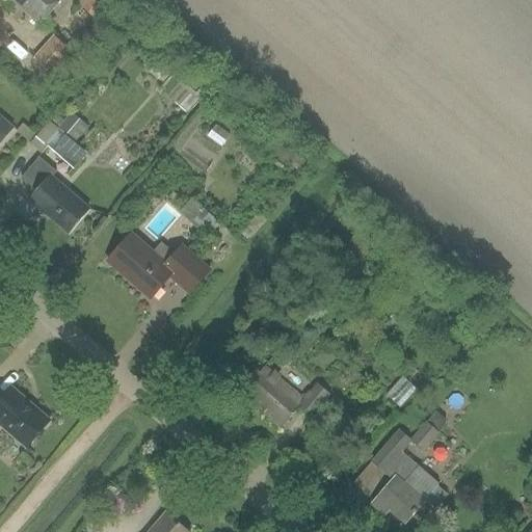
[(4,0),(36,27),(59,0),(4,0)]
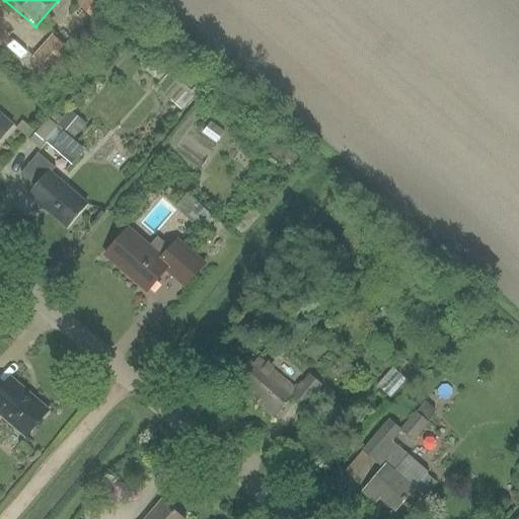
[(95,20),(110,3),(106,0),(81,0),(77,5),(95,20)]
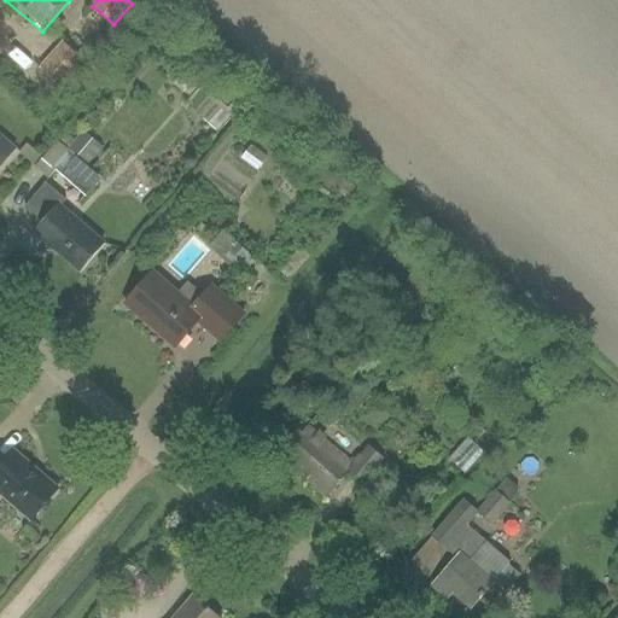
[(48,99),(60,87),(94,46),(89,41),(77,54),(63,42),(40,68),(34,63),(22,76),(48,99)]
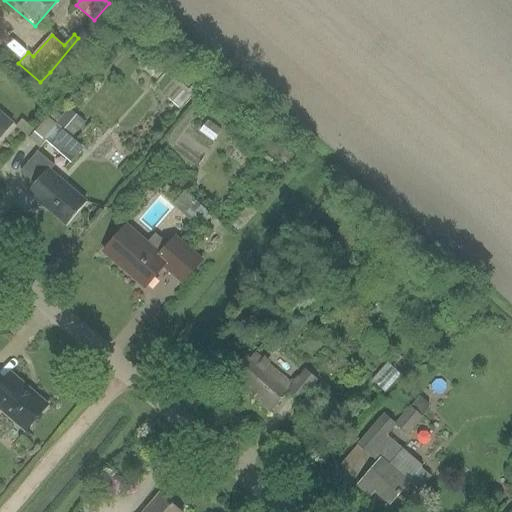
[(86,122),(69,109),(62,117),(54,110),(48,118),(73,138),(86,122)]
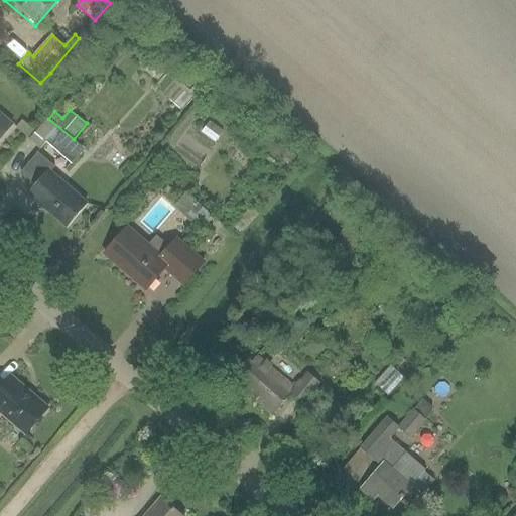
[(0,135),(10,124),(0,115),(0,135)]
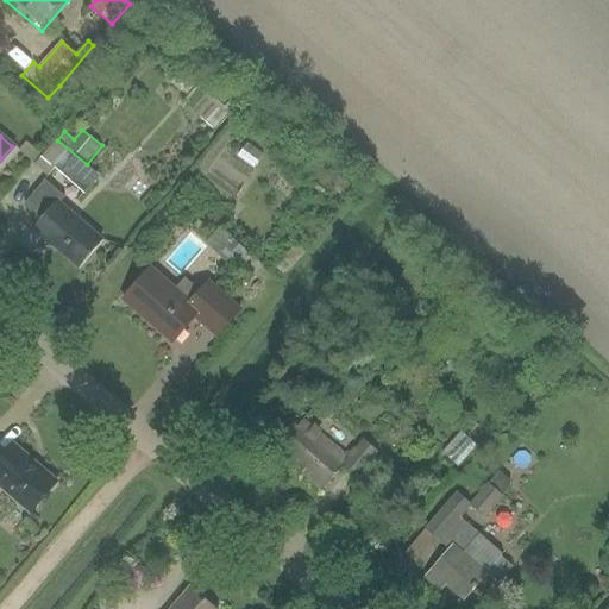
[(76,267),(100,238),(58,202),(63,196),(44,180),(24,202),(42,218),(33,228),(76,267)]
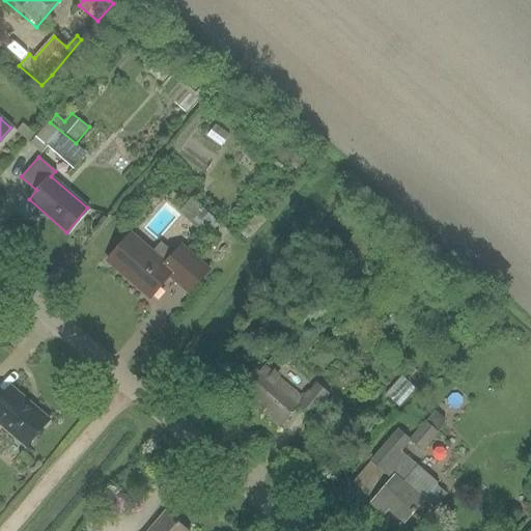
[(201,225),(212,233),(220,224),(193,199),(180,213),(198,228),(201,225)]
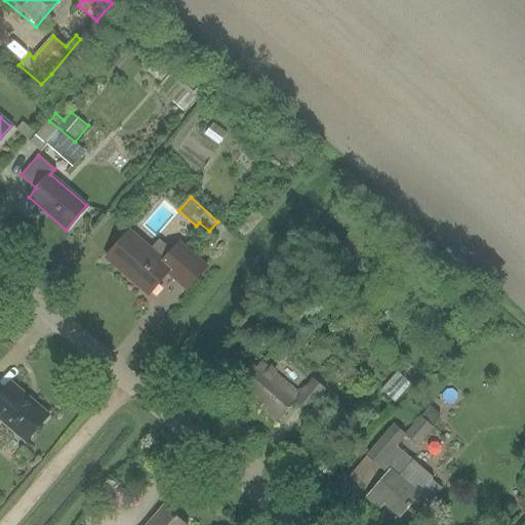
[(206,264),(183,244),(180,242),(163,263),(129,233),(106,260),(148,296),(168,273),(189,291),(210,267),(206,264)]
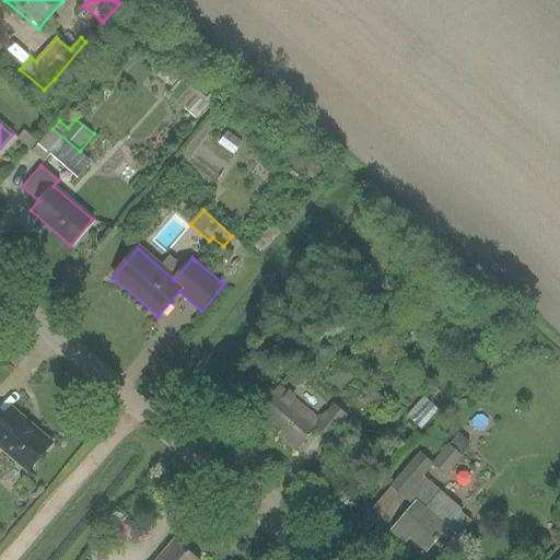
[(267,387),(255,403),(260,407),(256,412),(270,423),(266,429),(294,452),(315,427),(329,439),(348,415),(335,404),(321,421),(278,386),(272,393),(267,387)]
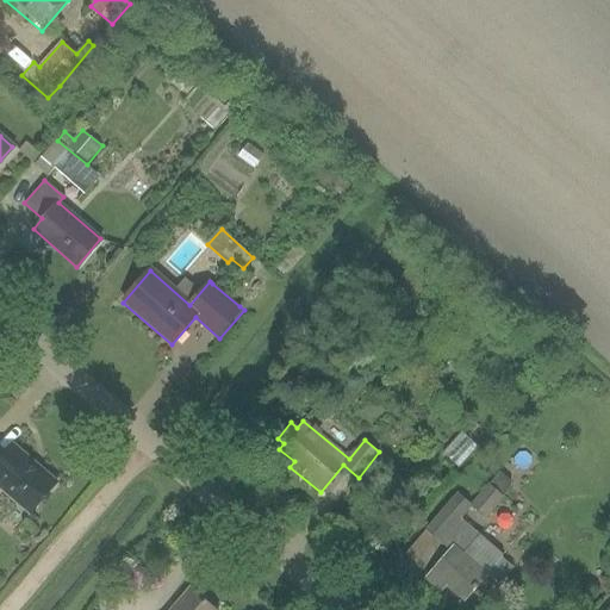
[(464,431),(444,452),(461,466),(480,446),(464,431)]
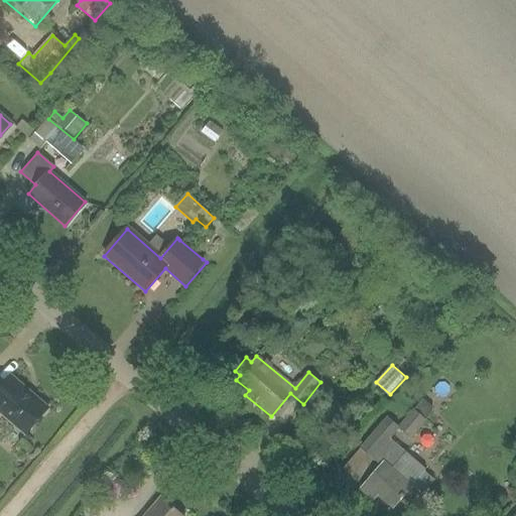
[(0,411),(26,434),(48,408),(11,376),(0,388),(0,411)]
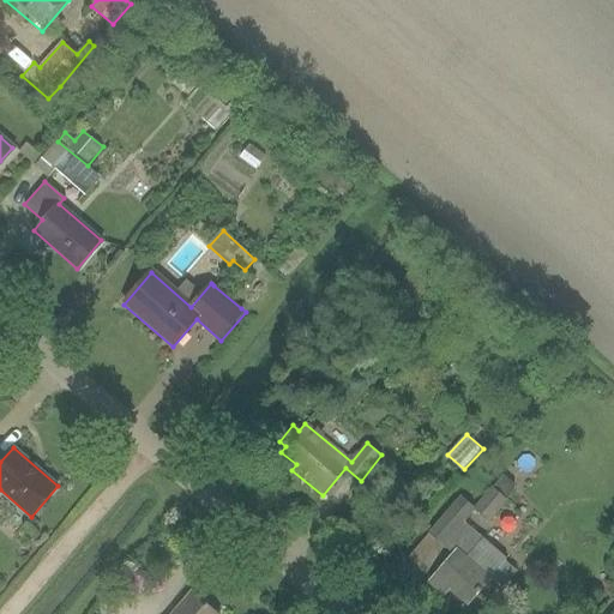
[(507,500),(493,487),(475,509),(462,498),(431,534),(453,553),(428,583),(444,597),(450,590),(468,606),(477,596),(493,609),(506,594),(491,579),(507,560),(465,523),(476,511),(488,521),(507,500)]
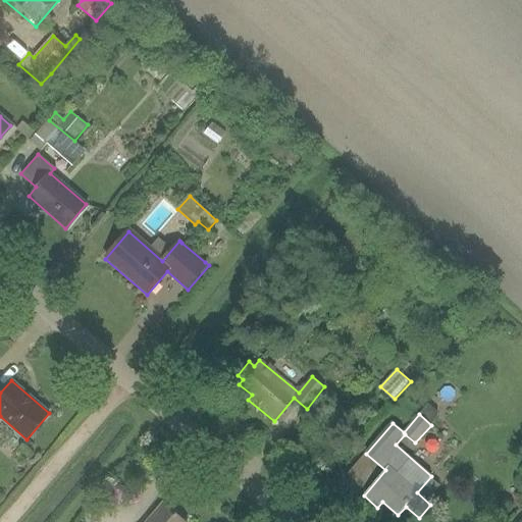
[(437,459),(447,449),(434,437),(425,449),(437,459)]
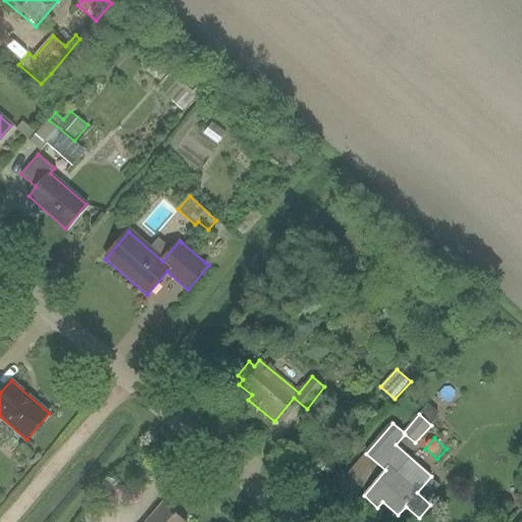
[(147,521),(183,521),(162,504),(147,521)]
